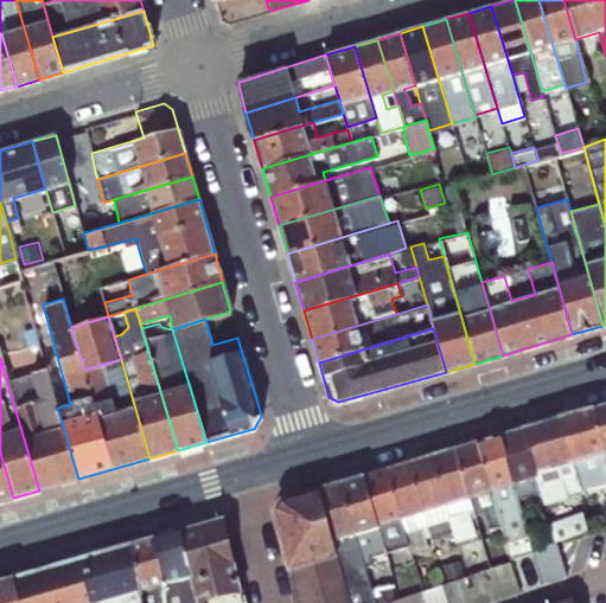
[(45,369),(6,379),(39,491),(78,479),(57,408),(45,369)]
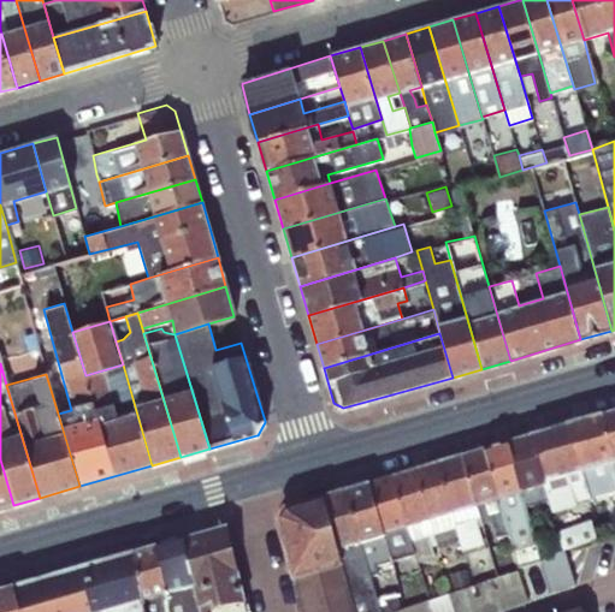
[(614,410),(602,415),(614,458),(614,410)]
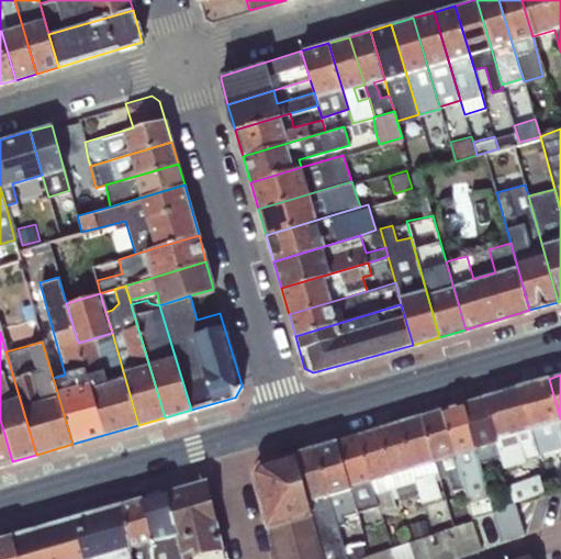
[(560,418),(549,379),(516,388),(529,428),(545,424),(548,435),(557,432),(560,444),(560,418)]
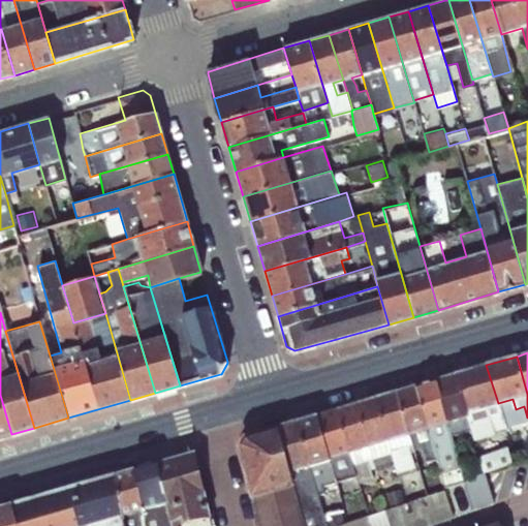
[(486,365),(436,379),(453,433),(471,428),(474,439),(494,433),(493,430),(505,427),(498,403),(486,365)]
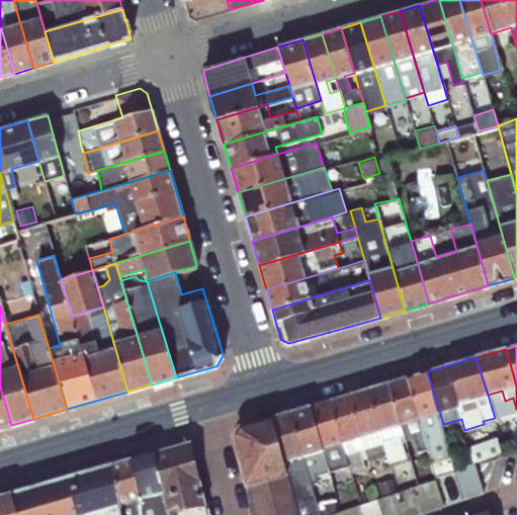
[(427,371),(407,377),(426,448),(429,458),(430,461),(450,455),(443,424),(427,371)]
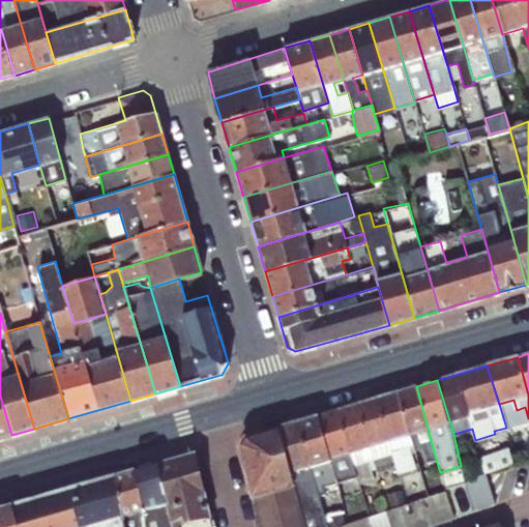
[(416,386),(397,392),(414,449),(421,447),(425,462),(436,459),(416,386)]
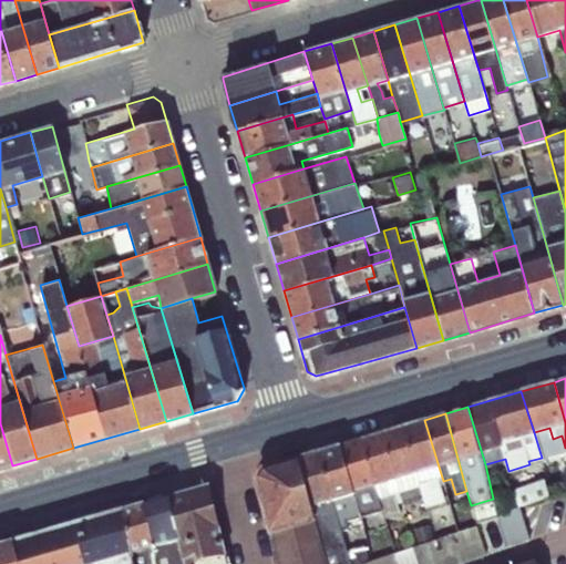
[(424,420),(403,427),(422,499),(423,506),(444,500),(439,482),(443,481),(424,420)]
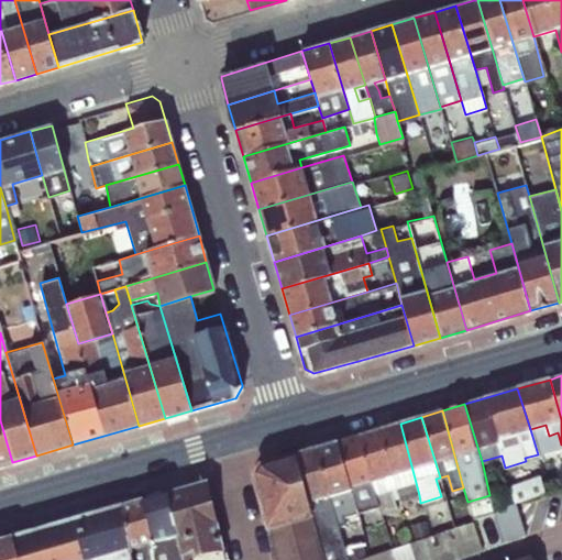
[(0,465),(12,462),(0,420),(0,465)]
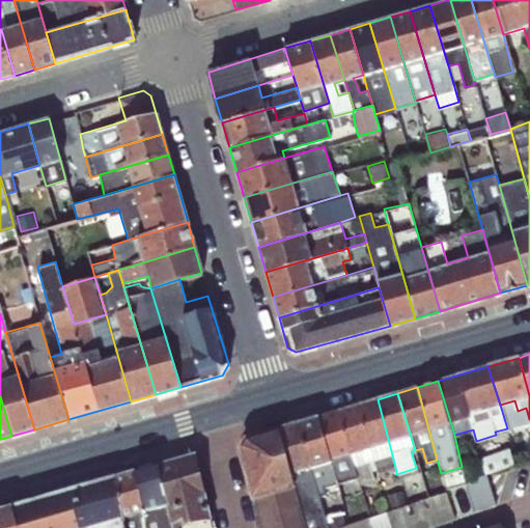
[(378,399),(358,405),(375,464),(379,472),(395,467),(378,399)]
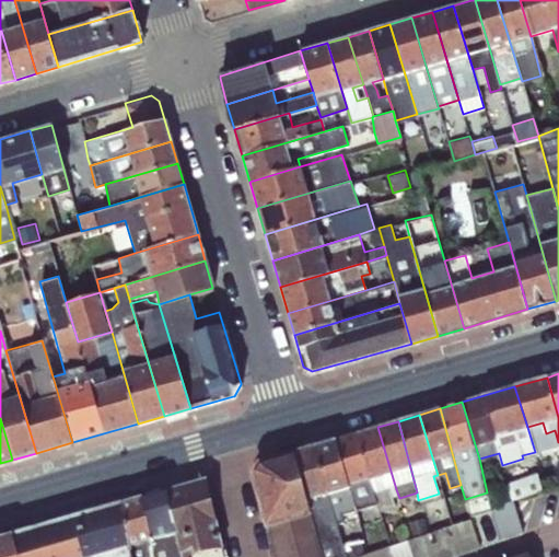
[(543,422),(527,427),(535,452),(558,444),(558,442),(555,430),(546,433),(543,422)]
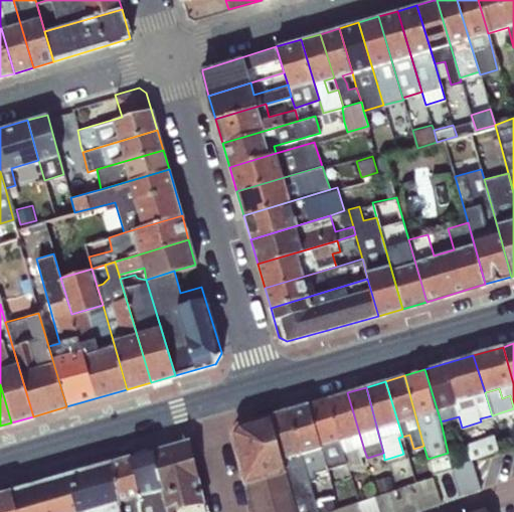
[(347,392),(327,398),(346,462),(348,469),(363,465),(359,452),(364,450),(347,392)]
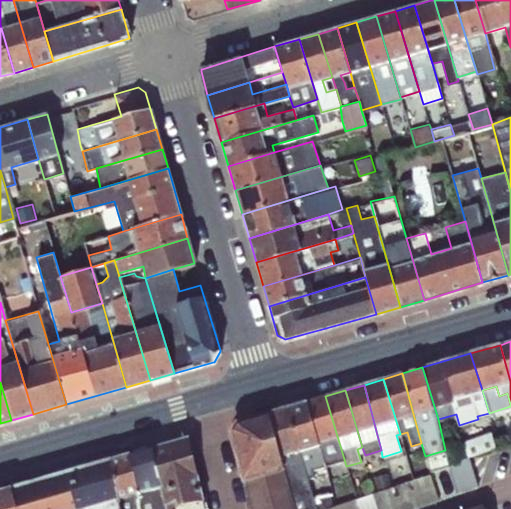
[(325,396),(306,402),(325,465),(344,459),(325,396)]
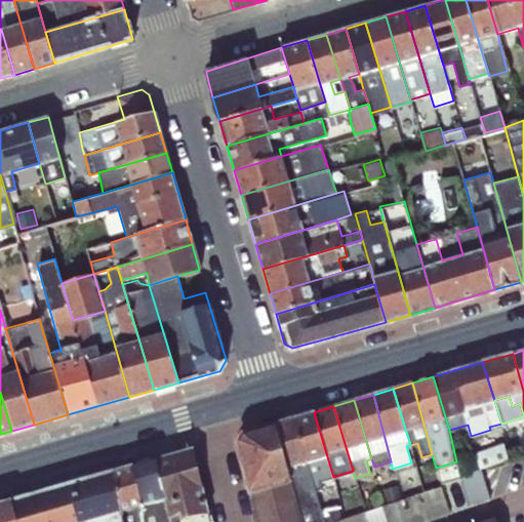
[(314,412),(294,417),(315,489),(321,487),(319,481),(333,477),(314,412)]
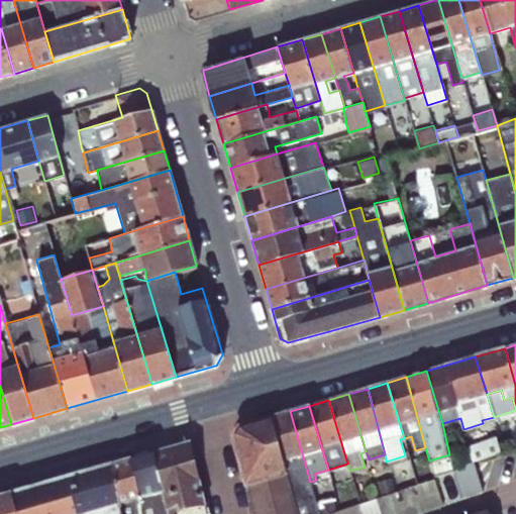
[(319,513),(310,482),(290,411),(238,427),(233,434),(244,483),(251,513),(319,513)]
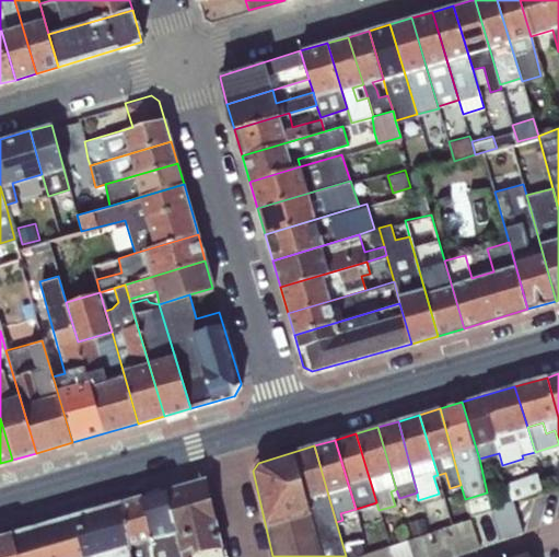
[(536,471),(508,482),(512,498),(542,488),(536,471)]
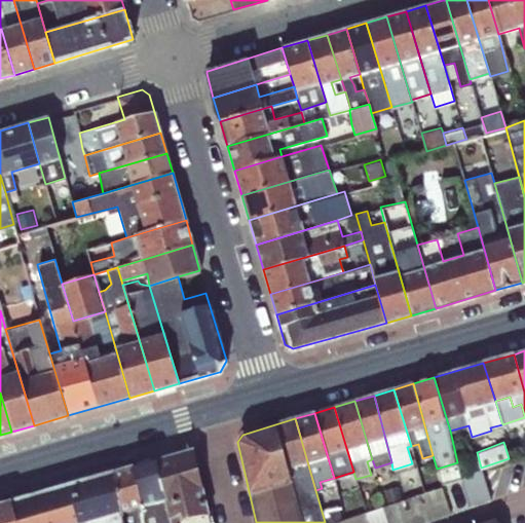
[(210,522),(194,455),(186,451),(155,459),(170,522),(210,522)]
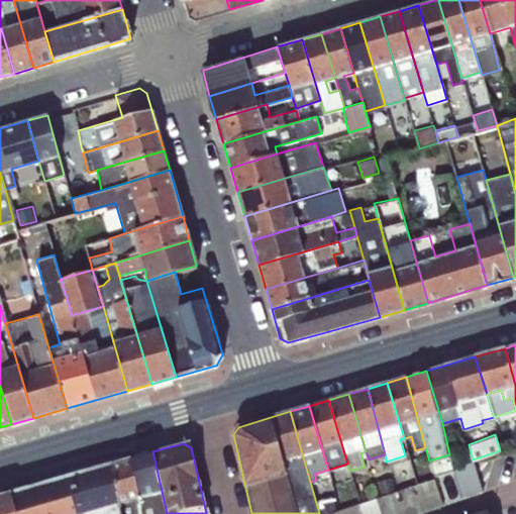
[(167,513),(152,451),(131,457),(141,513),(167,513)]
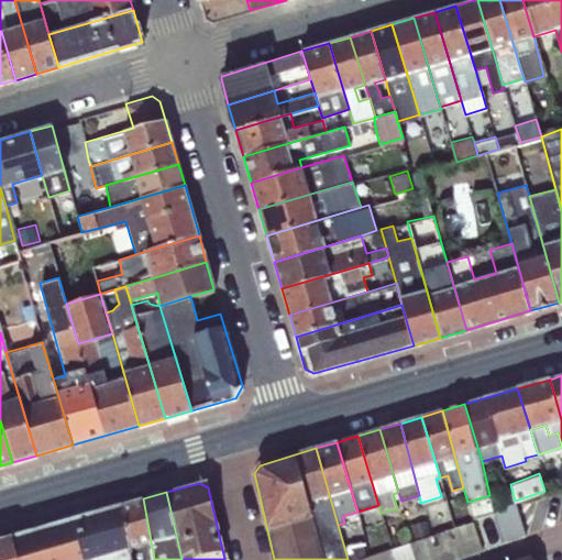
[(154,559),(143,498),(122,505),(131,559),(154,559)]
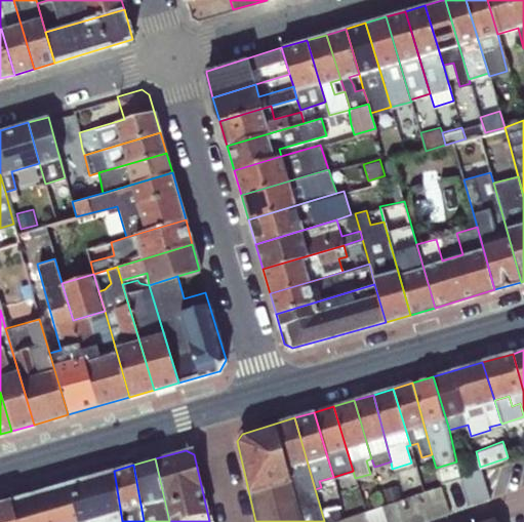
[(487,468),(466,475),(474,505),(495,496),(487,468)]
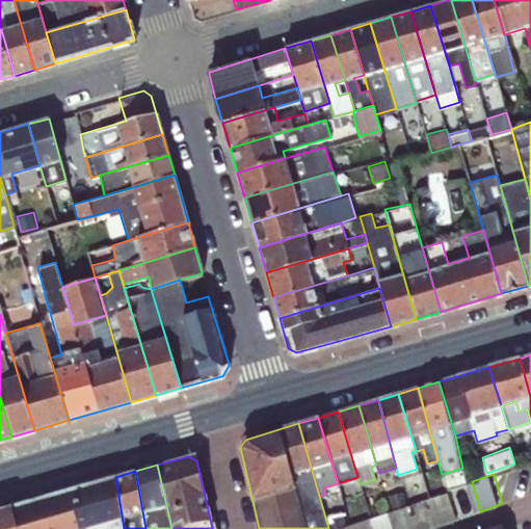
[(17,528),(124,528),(115,477),(105,480),(106,480),(81,487),(80,486),(68,491),(68,492),(43,499),(43,498),(10,507),(17,528)]
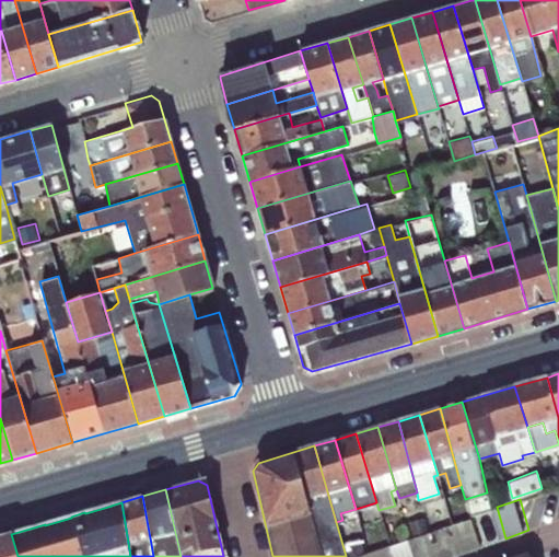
[(505,538),(497,507),(477,514),(486,545),(505,538)]
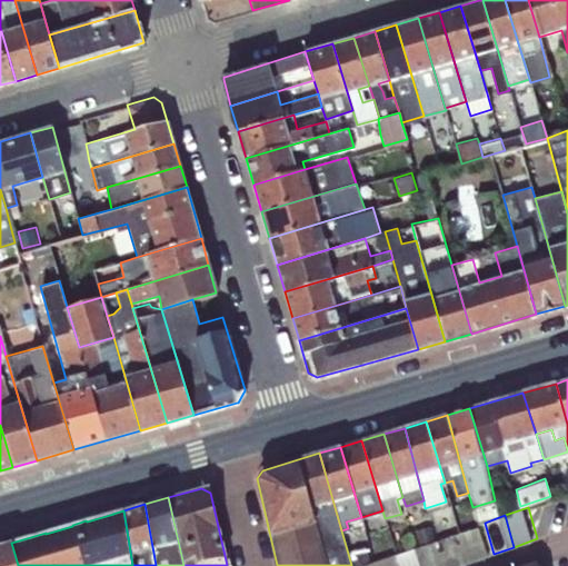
[(485,523),(464,530),(472,562),(494,554),(485,523)]
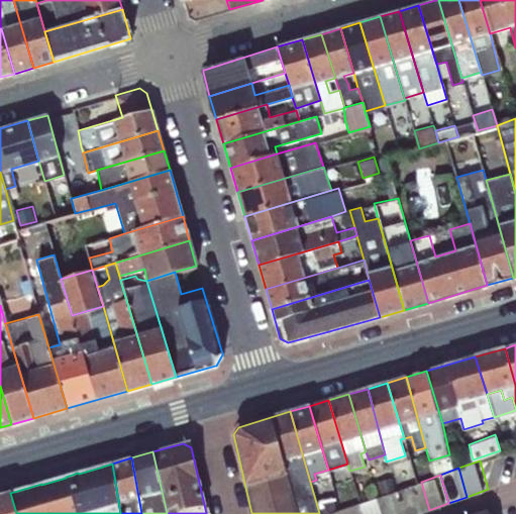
[(417,513),(429,510),(421,482),(402,489),(410,513),(417,513)]
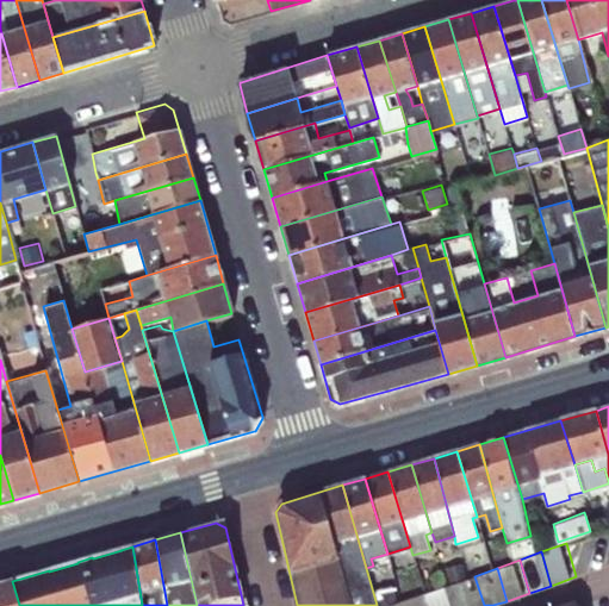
[(484,605),(474,576),(454,583),(460,605),(484,605)]
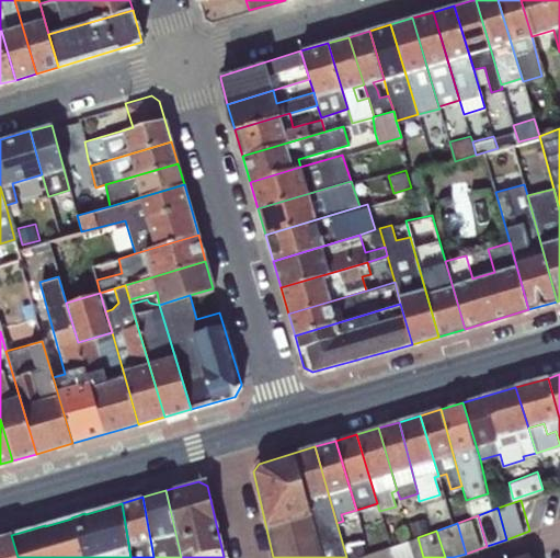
[(18,557),(11,535),(0,538),(0,557),(18,557)]
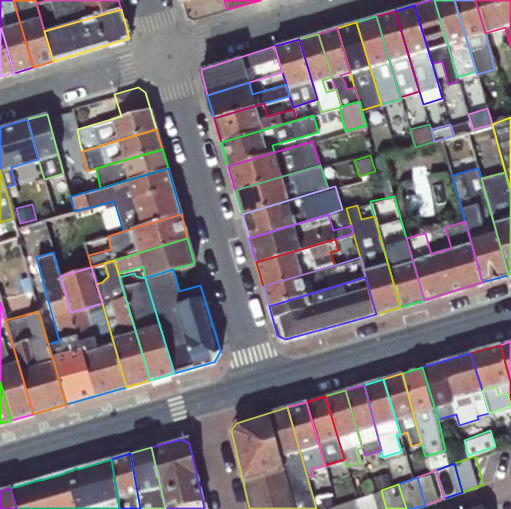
[(386,508),(381,490),(362,497),(365,508),(386,508)]
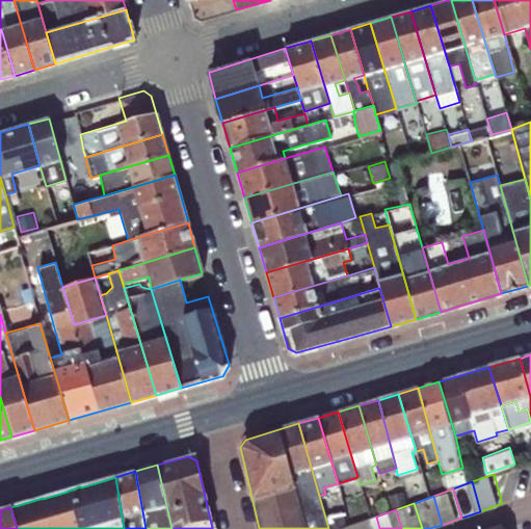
[(379,528),(376,517),(356,524),(357,528),(379,528)]
